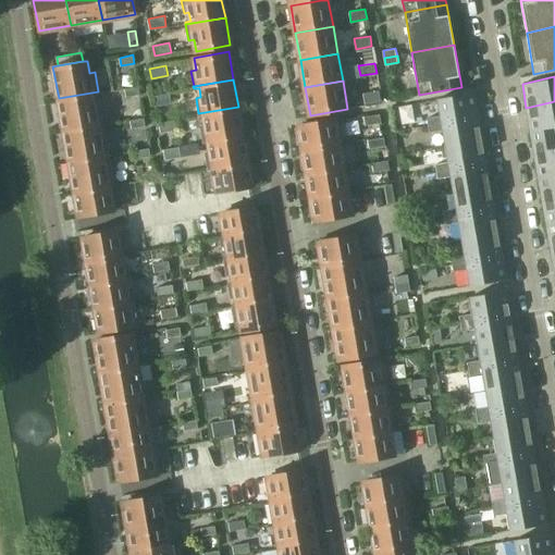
[(126,97),(139,94),(138,86),(125,88),(126,97)]
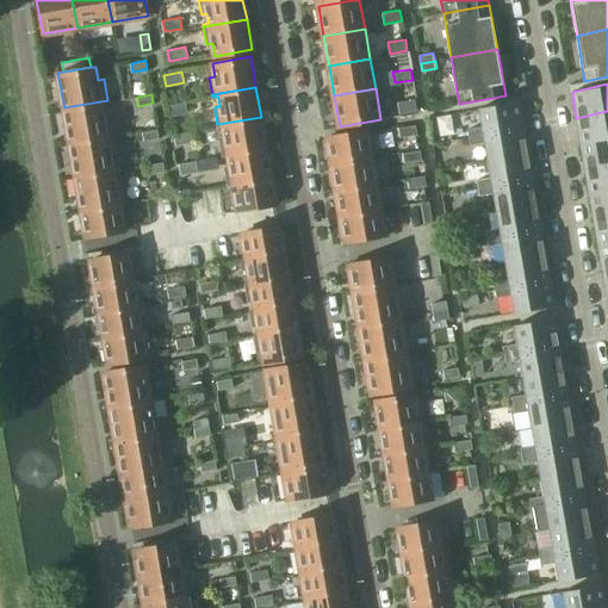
[(415,99),(398,101),(399,112),(417,110),(415,99)]
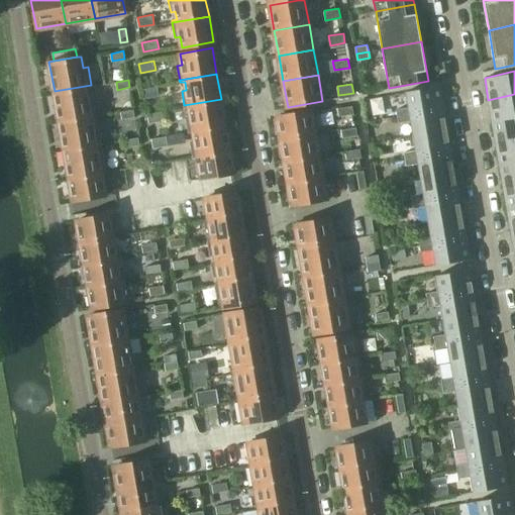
[(91,85),(55,91),(59,120),(96,113),(93,95),(88,96),(87,88),(92,87),(91,85)]
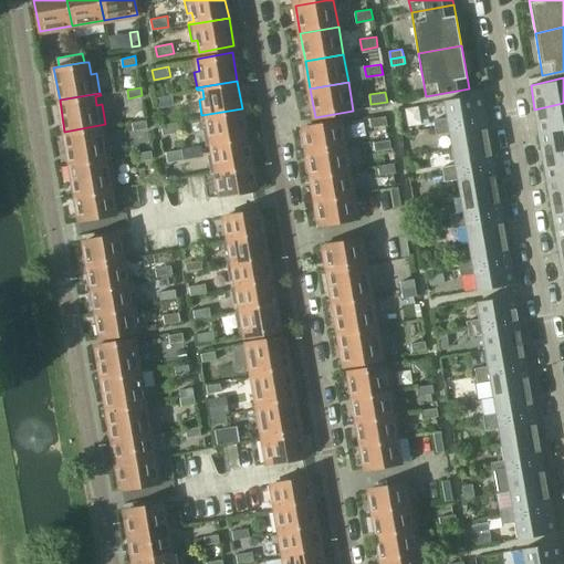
[(434,119),(436,126),(487,117),(482,93),(445,100),(447,116),(434,119)]
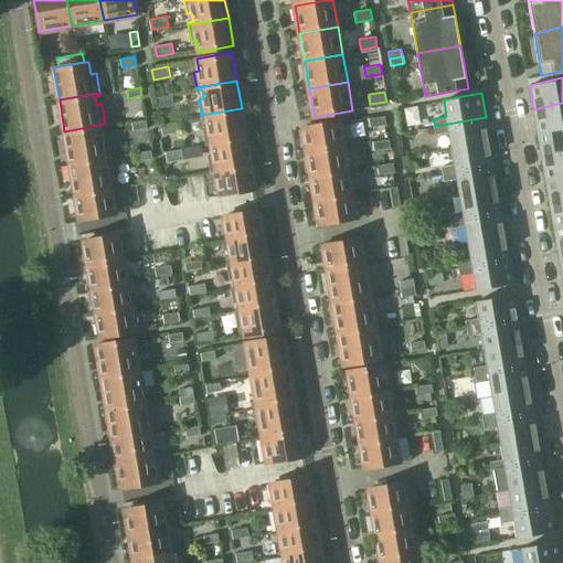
[(157,96),(158,107),(174,104),(172,94),(157,96)]
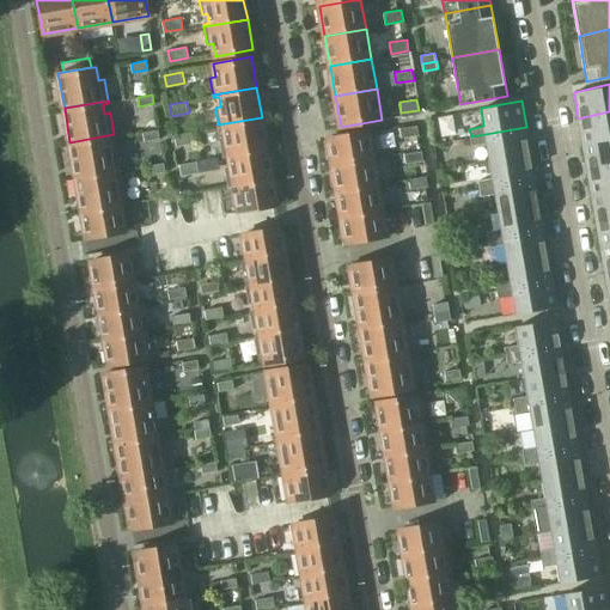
[(609,111),(578,119),(583,144),(609,138),(609,111)]
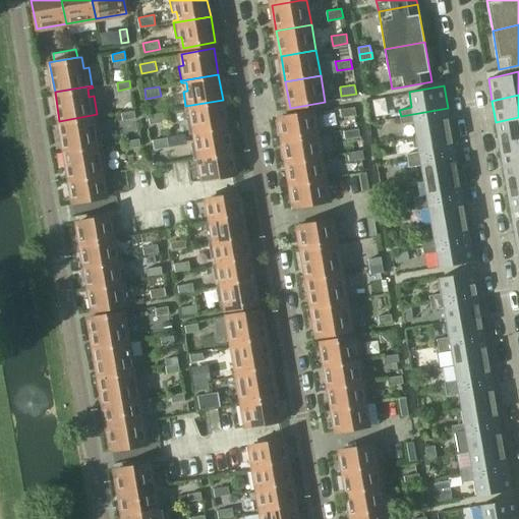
[(223,100),(185,106),(185,108),(190,108),(192,116),(187,117),(189,131),(227,125),(223,100)]
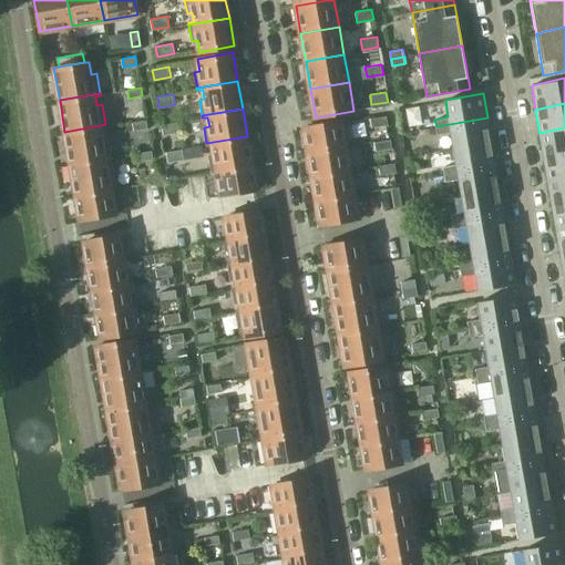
[(387,115),(370,119),(372,127),(388,124),(387,115)]
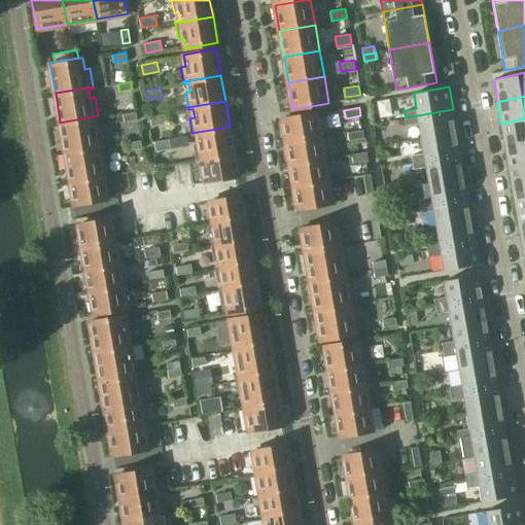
[(453,109),(406,117),(407,125),(419,123),(421,137),(457,131),(453,109)]
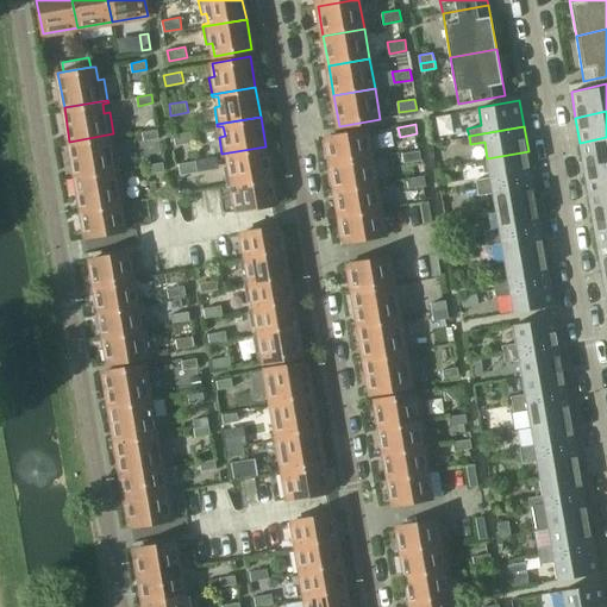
[(144,141),(158,137),(157,129),(143,131),(144,141)]
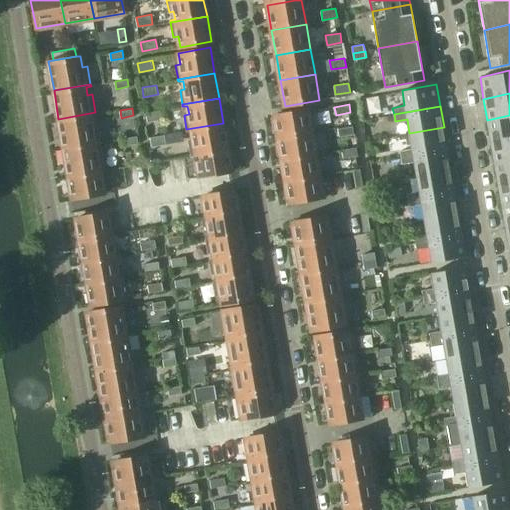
[(308,109),(274,115),(278,137),(312,131),(308,109)]
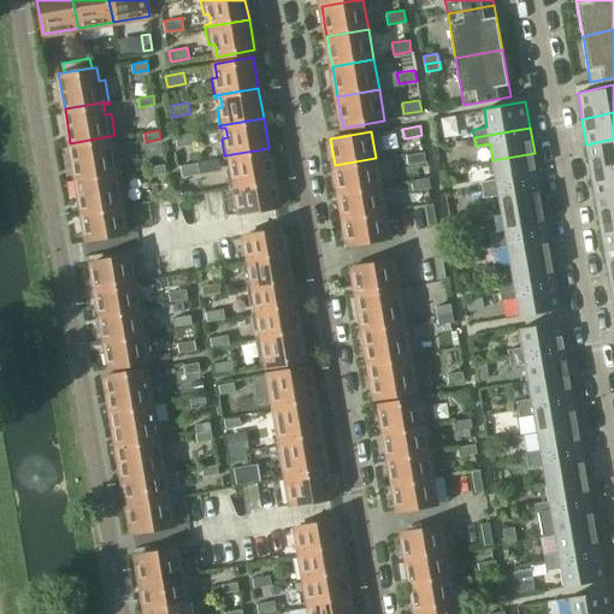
[(176,135),(178,146),(195,143),(194,133),(176,135)]
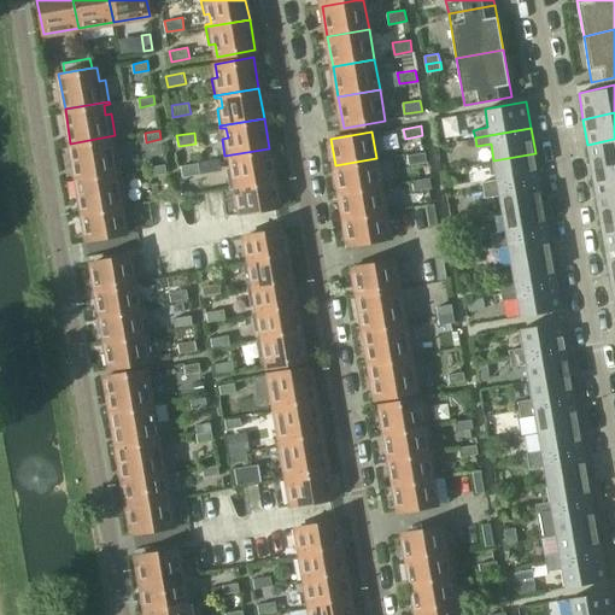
[(115,135),(70,144),(76,177),(121,170),(117,147),(111,148),(110,139),(116,138),(115,135)]
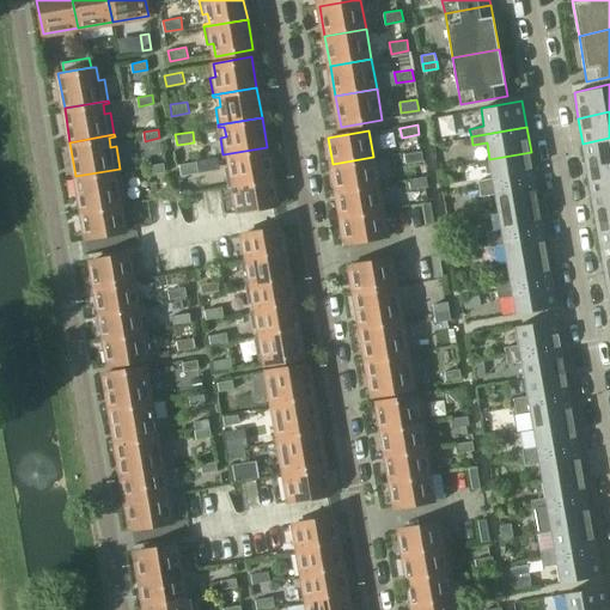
[(609,138),(583,144),(587,169),(609,164),(609,138)]
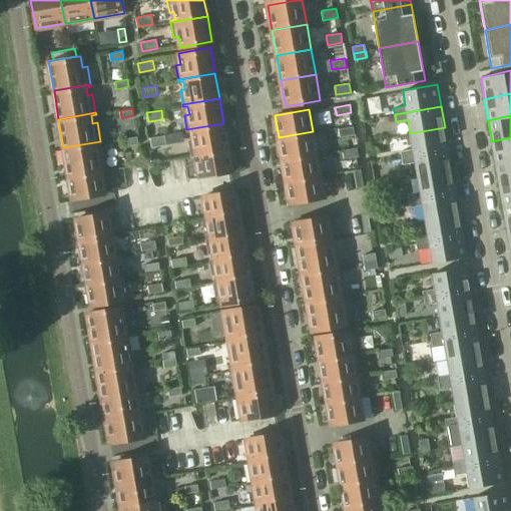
[(223,123),(186,129),(187,131),(192,130),(193,139),(188,139),(191,154),(227,147),(223,123)]
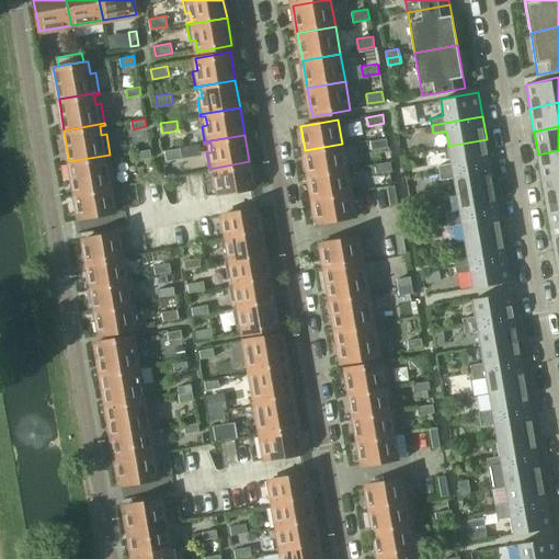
[(387,137),(371,140),(372,149),(388,146),(387,137)]
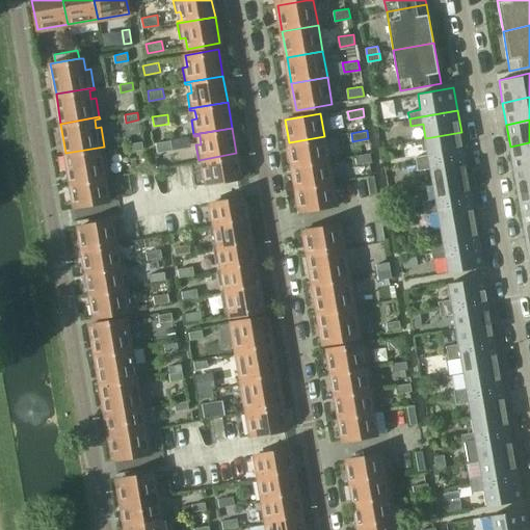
[(461,132),(425,138),(428,154),(416,156),(417,163),(466,155),(461,132)]
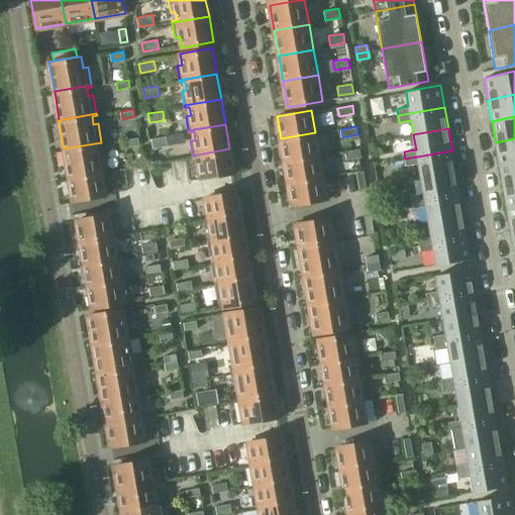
[(315,132),(281,138),(284,161),(319,155),(315,132)]
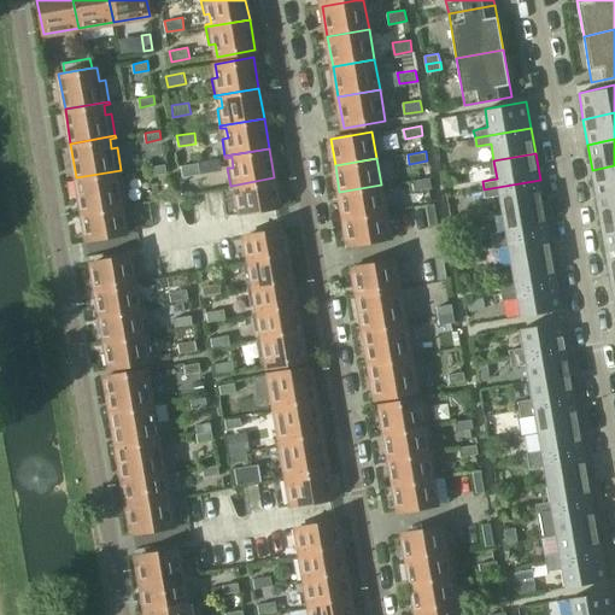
[(181,165),(183,176),(200,174),(199,162),(181,165)]
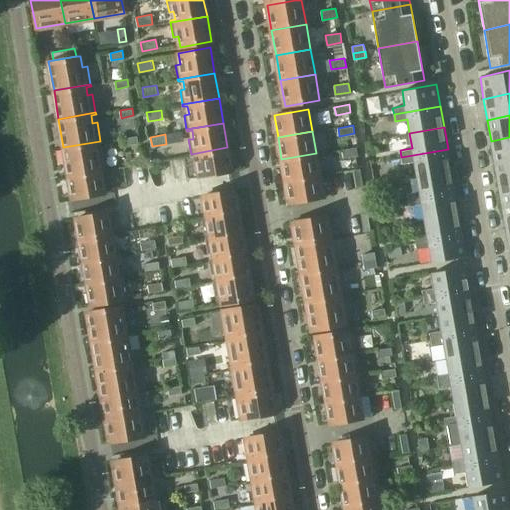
[(126,145),(138,143),(137,136),(124,138),(126,145)]
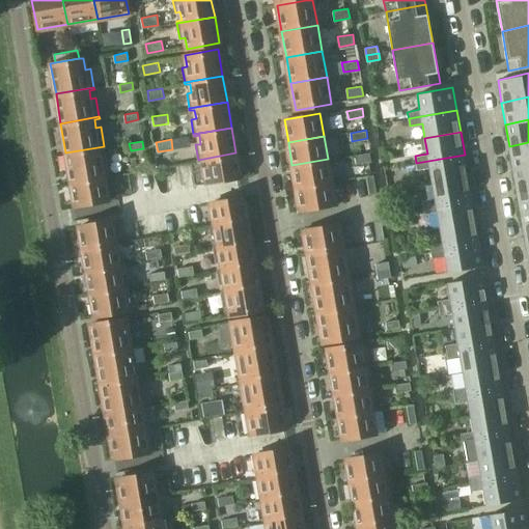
[(528,142),(509,146),(513,169),(528,166),(528,142)]
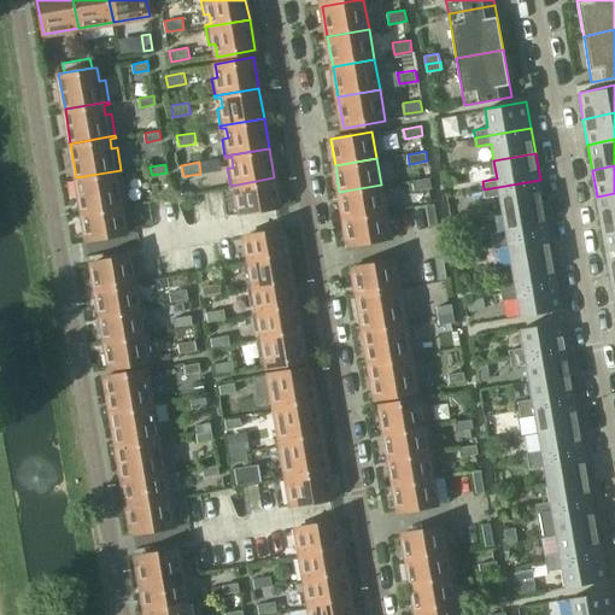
[(121,170),(76,177),(82,211),(127,204),(123,182),(117,183),(116,173),(122,173),(121,170)]
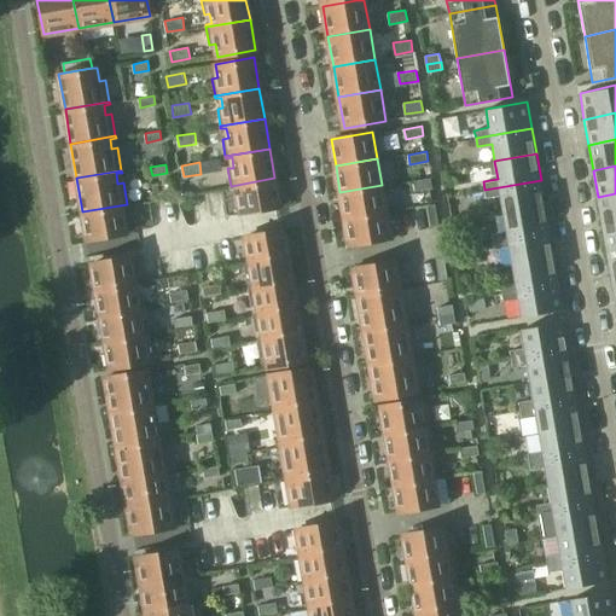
[(274,178),(231,186),(231,189),(237,187),(242,213),(277,207),(280,207),(274,178)]
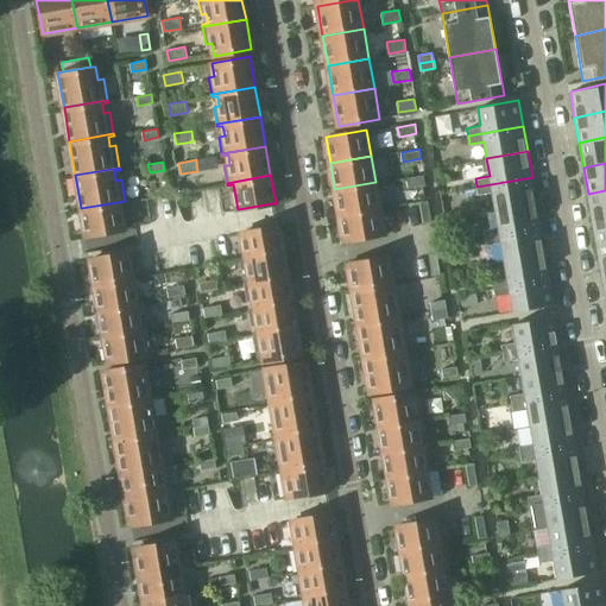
[(423,175),(406,177),(408,187),(425,184),(423,175)]
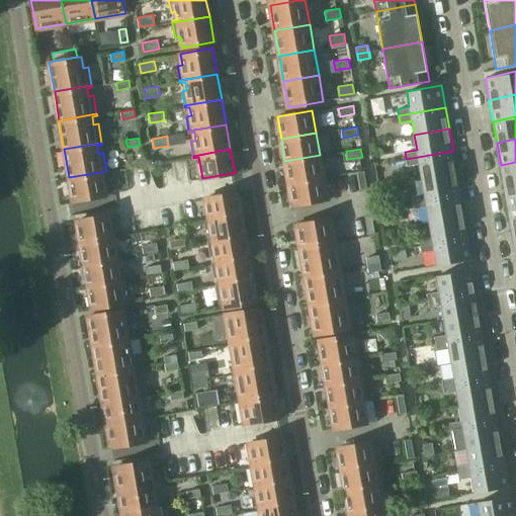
[(456,172),(453,151),(406,159),(407,165),(419,163),(421,178),(456,172)]
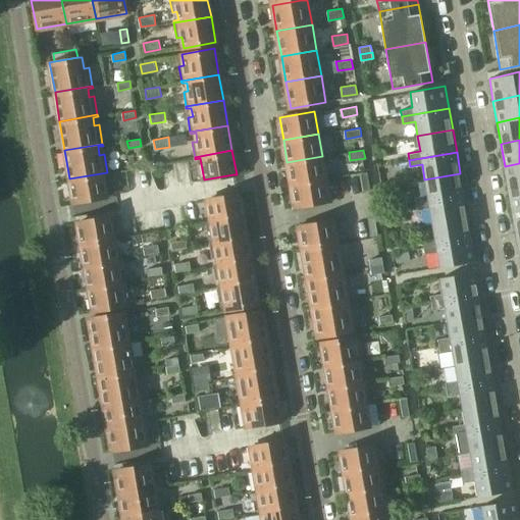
[(322,156),(287,162),(291,185),(326,178),(322,156)]
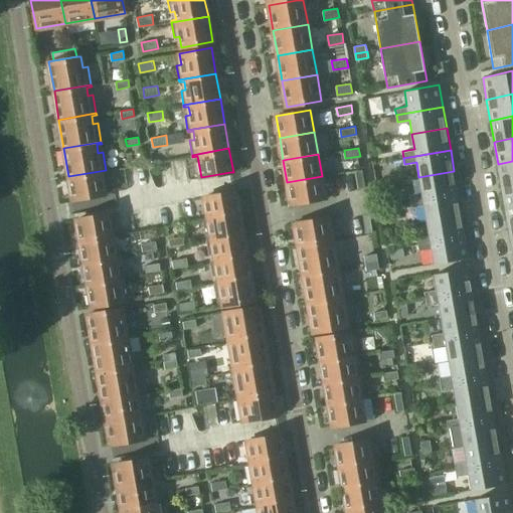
[(233,191),(230,172),(201,177),(197,156),(192,157),(192,155),(106,170),(107,172),(102,173),(105,192),(116,190),(118,205),(90,210),(91,216),(109,213),(113,236),(203,220),(203,218),(207,217),(204,196),(233,191)]
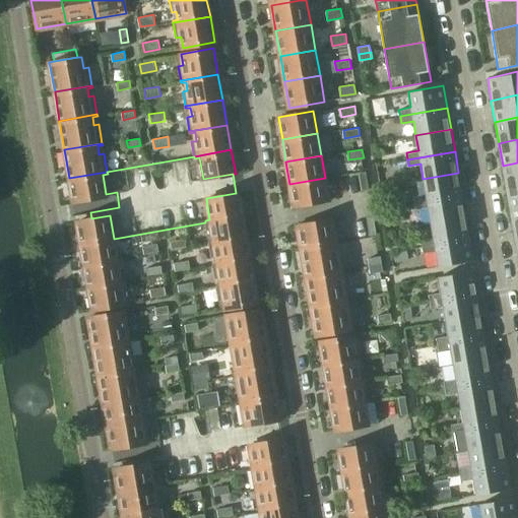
[(517,163),(503,166),(506,187),(517,184),(517,163)]
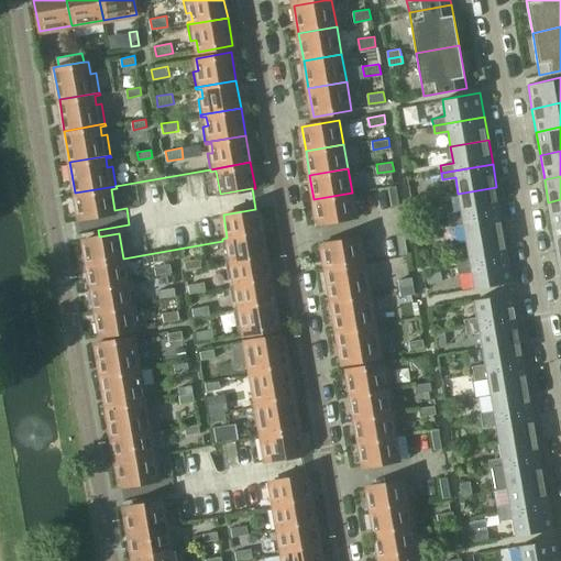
[(396,185),(388,186),(392,206),(399,205),(396,185)]
